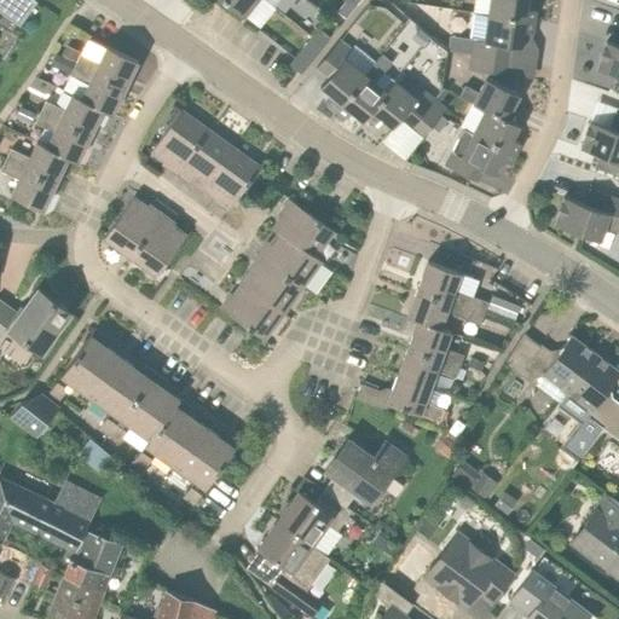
[(27,0),(0,0),(0,9),(17,22),(30,3),(27,0)]
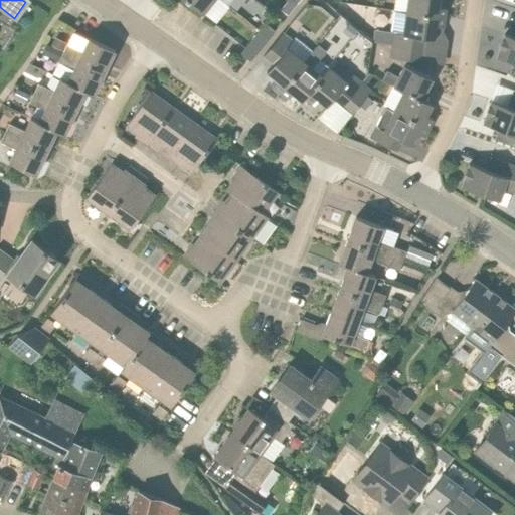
[(186,0),(203,14),(215,0),(186,0)]
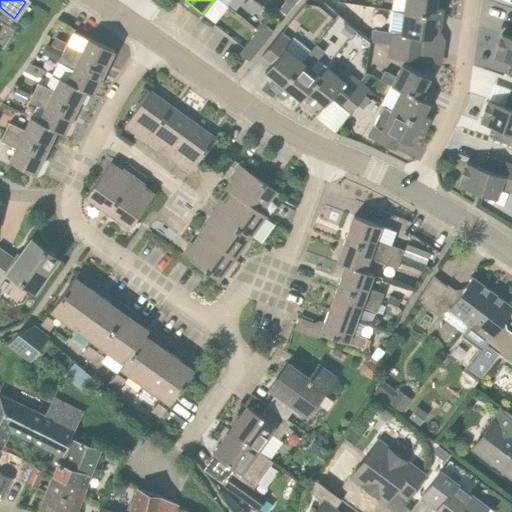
[(285,0),(279,8),(286,15),(295,4),(289,0),(285,0)]
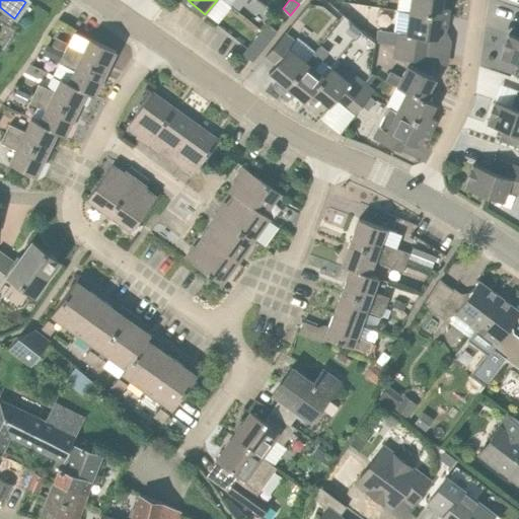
[(410,0),(409,11),(448,17),(450,8),(442,7),(443,0),(410,0)]
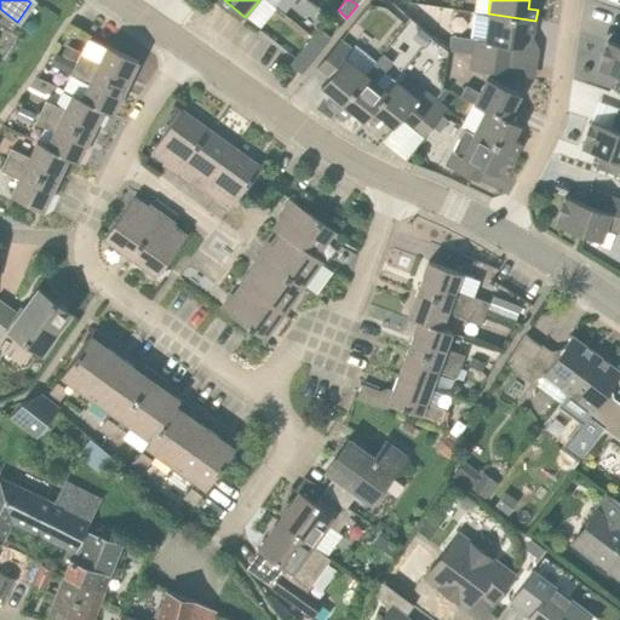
[(475,40),(472,55),(503,59),(504,45),(523,47),(524,32),(534,34),(535,21),(488,13),(486,41),(475,40)]
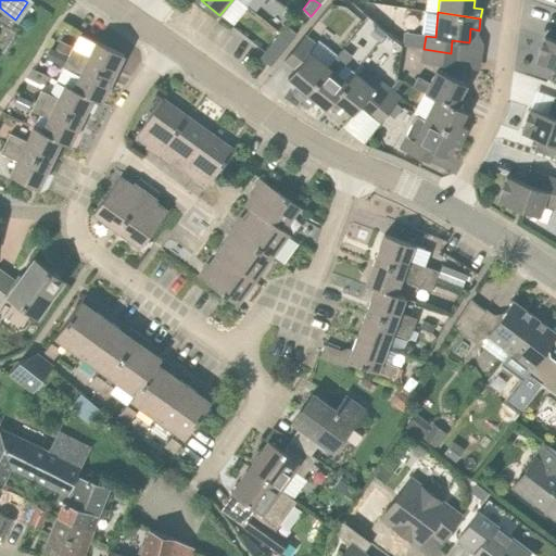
[(291,41),(298,34),(287,25),(280,33),(291,41)]
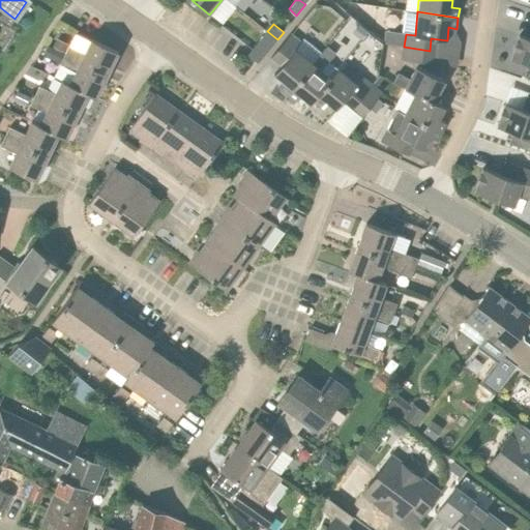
[(359,25),(352,33),(360,40),(367,32),(359,25)]
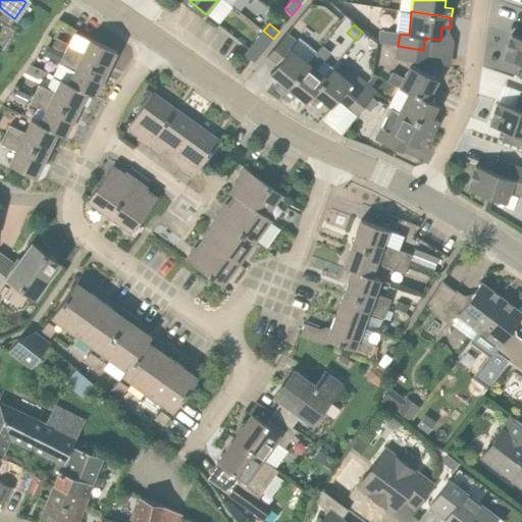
[(273,39),(263,31),(259,36),(254,43),(244,55),(254,63),(273,39)]
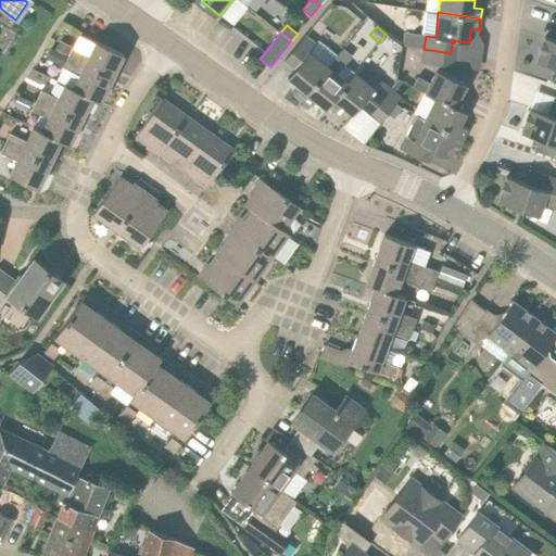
[(315,43),(305,35),(285,61),(294,68),(288,77),(299,87),(293,93),(302,100),(328,67),(338,55),(318,39),(315,43)]
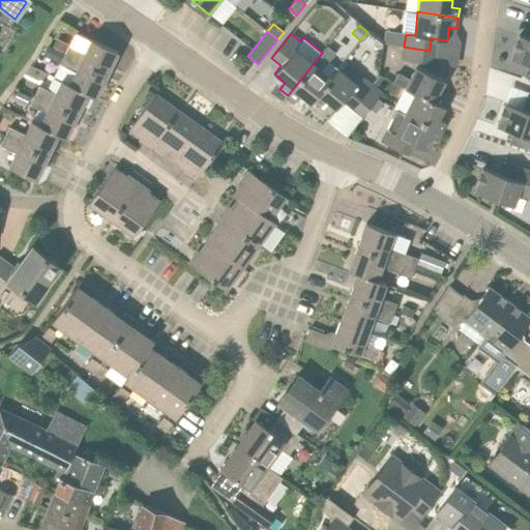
[(529,78),(529,38),(520,35),(511,59),(527,64),(523,76),(529,78)]
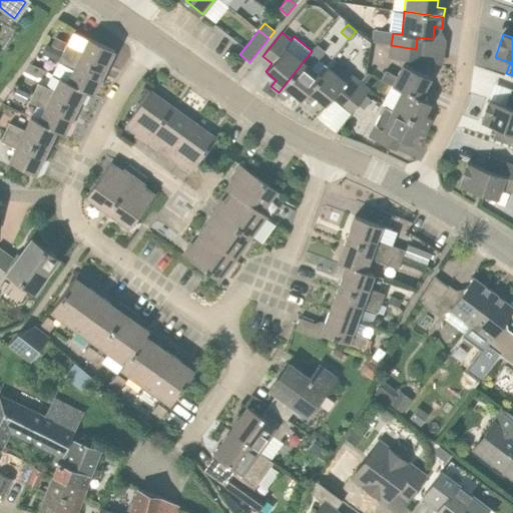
[(56,38),(52,46),(63,51),(67,44),(56,38)]
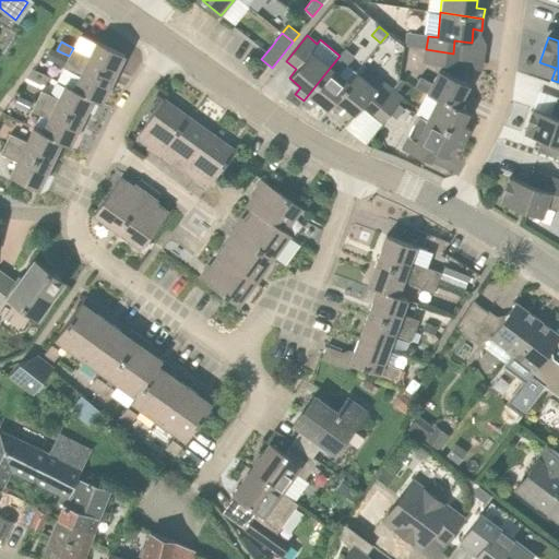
[(90,55),(74,47),(70,59),(114,80),(125,55),(96,42),(90,55)]
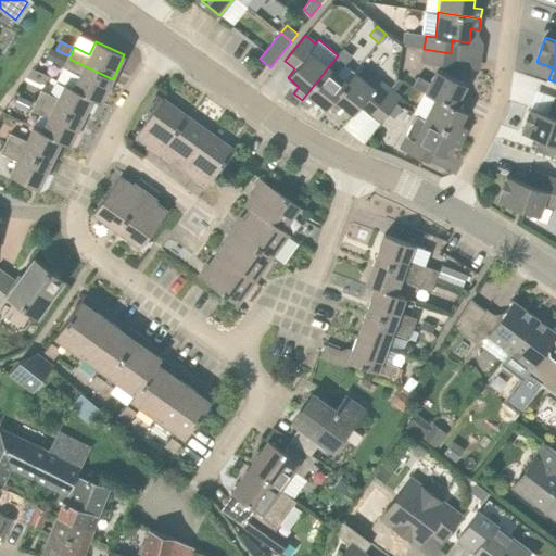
[(70,59),(51,49),(46,59),(65,67),(70,59)]
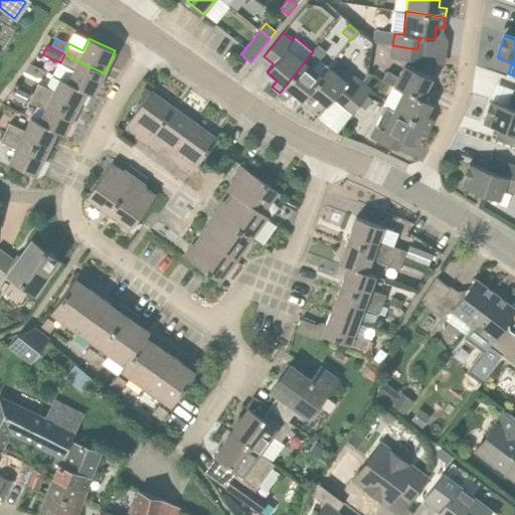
[(327,66),(320,60),(326,52),(318,45),(313,51),(304,62),(280,93),(287,99),(292,93),(303,101),(305,99),(304,98),(321,75),(327,66)]
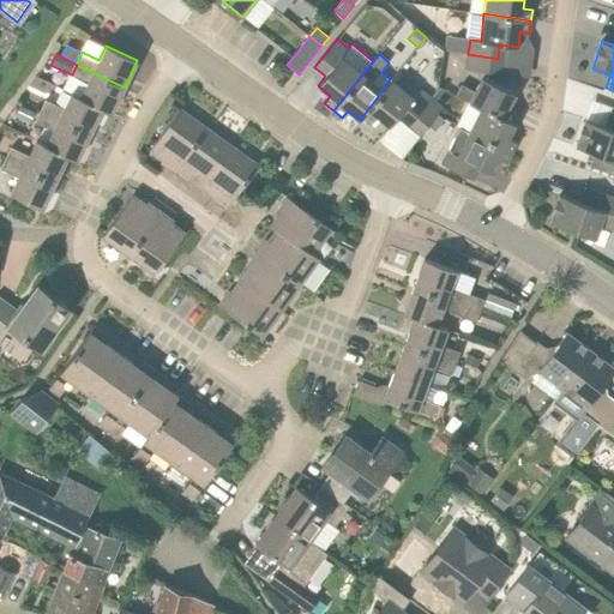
[(498,59),(468,54),(467,70),(495,73),(498,59)]
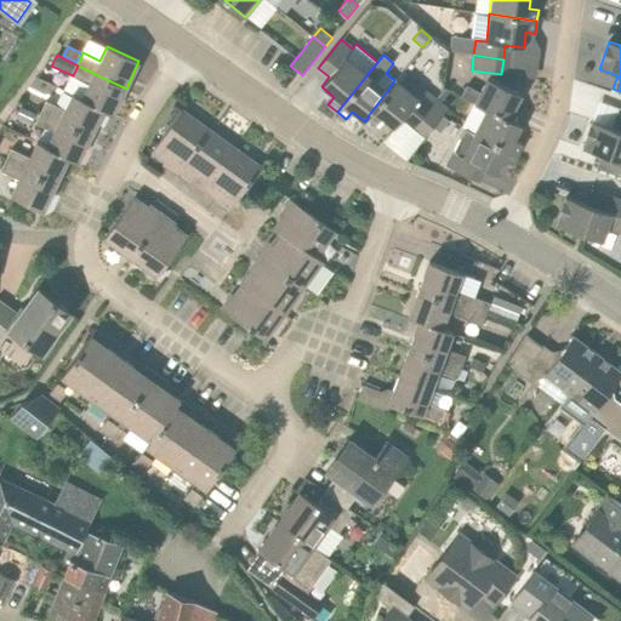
[(126,89),(78,66),(73,75),(89,83),(81,97),(72,92),(72,95),(103,110),(113,115),(126,89)]
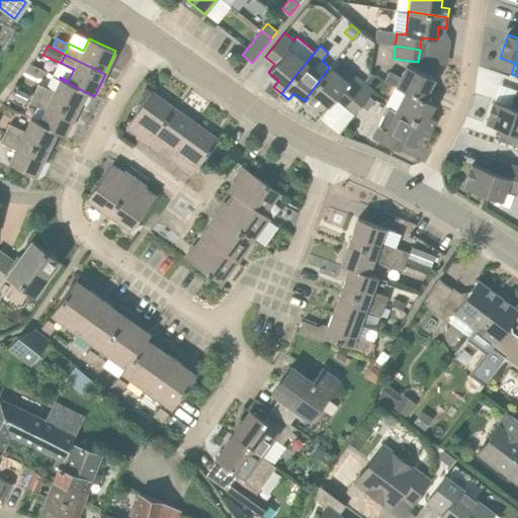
[(307,99),(313,104),(318,97),(328,105),(335,98),(345,106),(363,83),(338,62),(333,69),(329,67),(323,76),(306,98),(307,99)]
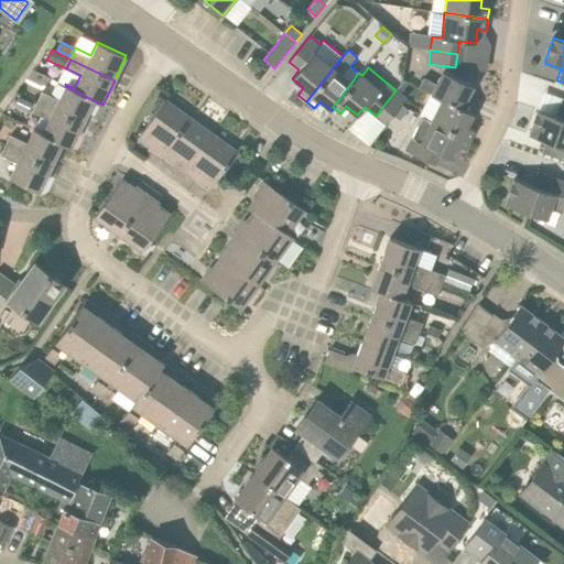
[(431,94),(442,100),(442,99),(470,114),(470,112),(470,111),(475,104),(467,99),(474,86),(442,71),(435,83),(424,77),(419,87),(431,94)]
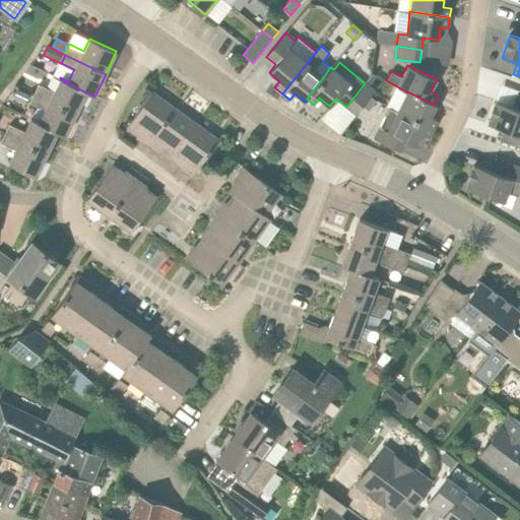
[(39,83),(34,92),(76,114),(86,92),(60,79),(54,90),(39,83)]
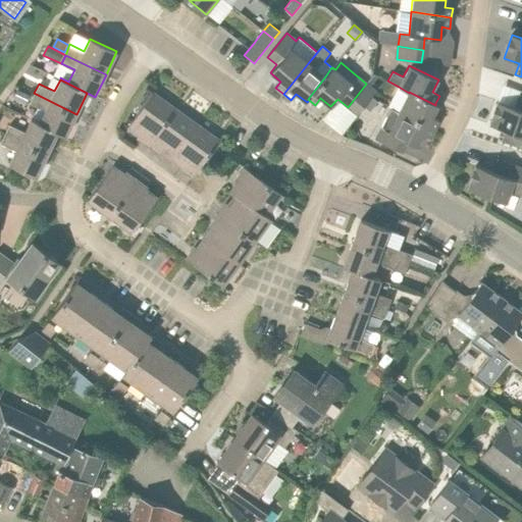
[(366,84),(348,107),(357,113),(371,97),(375,92),(366,84)]
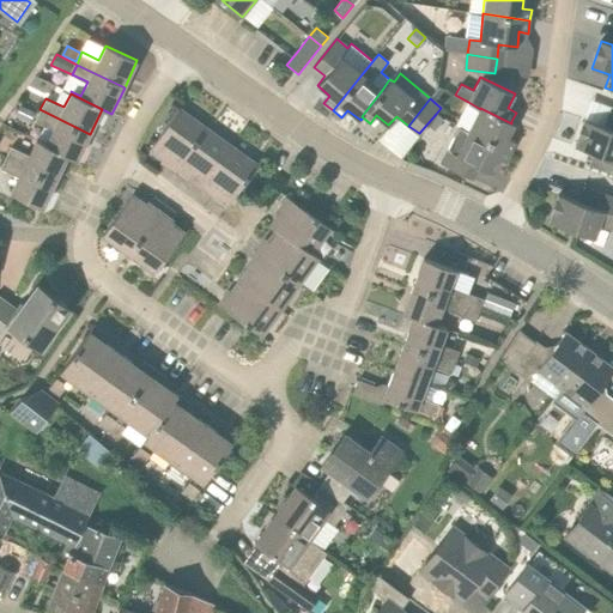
[(16,113),(32,121),(37,110),(20,103),(16,113)]
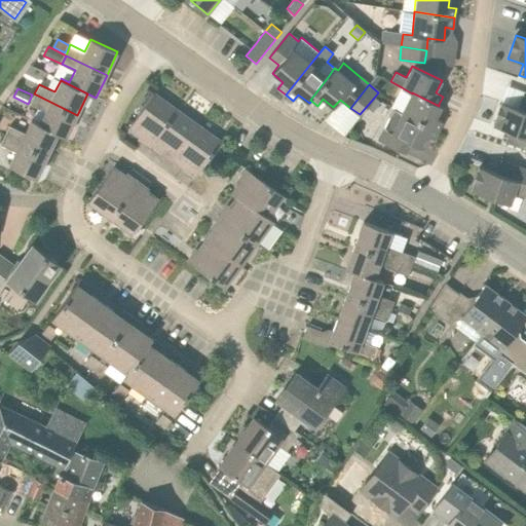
[(154,92),(128,129),(150,145),(148,147),(149,147),(177,109),(154,92)]
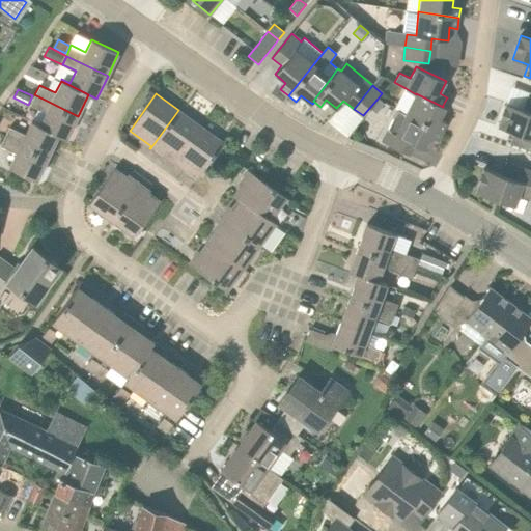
[(416,93),(416,94),(406,113),(443,132),(447,123),(440,119),(446,107),(443,106),(443,107),(416,93)]
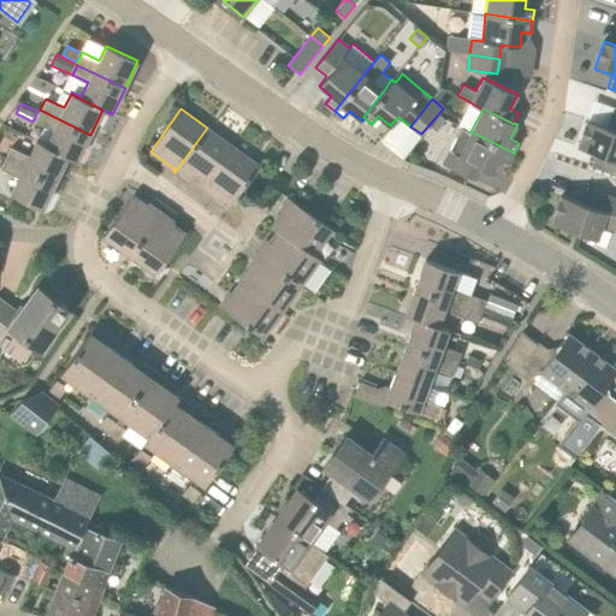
[(77,161),(90,135),(40,110),(35,120),(53,130),(47,144),(36,140),(35,141),(67,157),(77,161)]
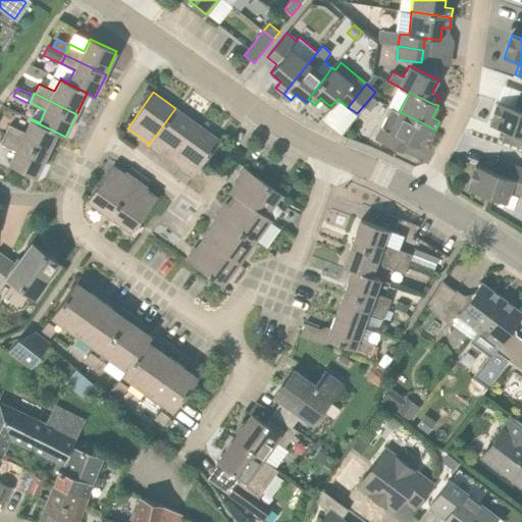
[(372,97),(371,97),(366,105),(365,107),(370,110),(376,108),(380,102),(372,97)]
